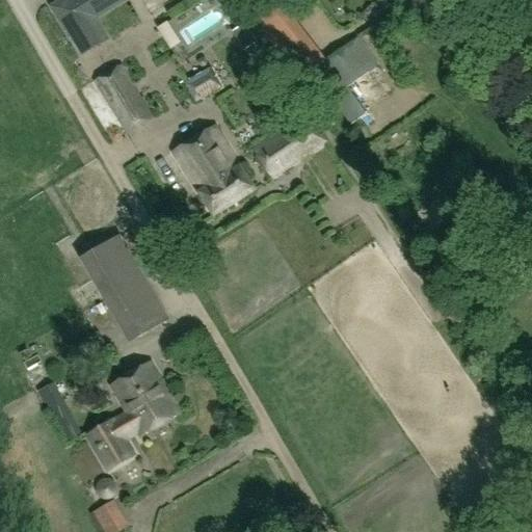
[(68,0),(54,8),(82,54),(105,41),(91,18),(121,0),(68,0)]
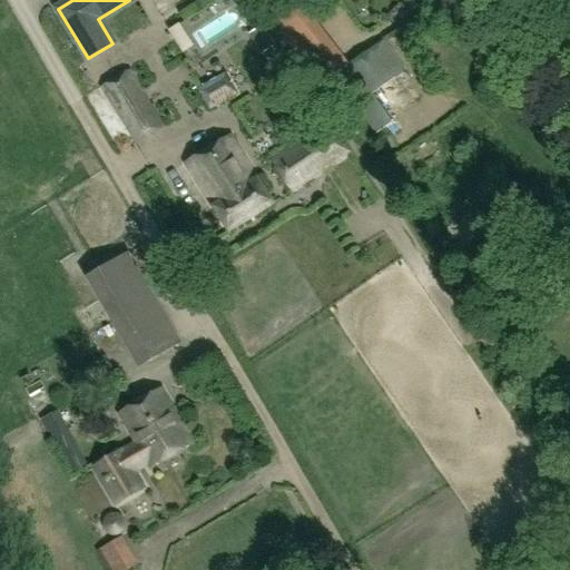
[(215,38),(246,20),(234,0),(229,0),(203,16),(215,38)]
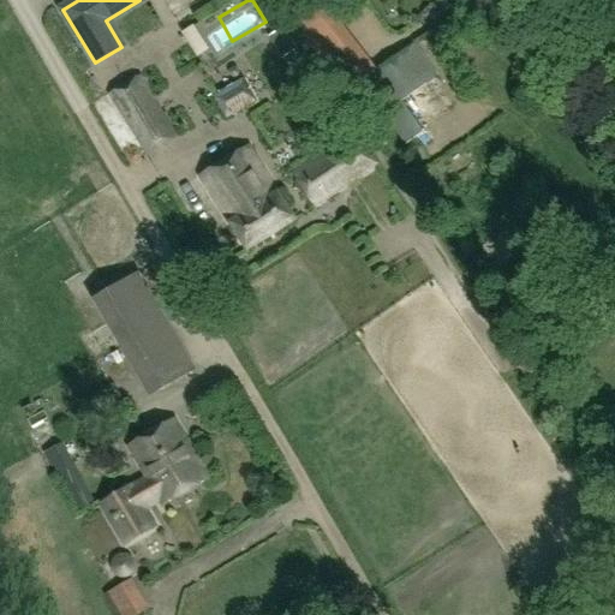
[(281,0),(280,3),(303,33),(332,11),(322,0),(281,0)]
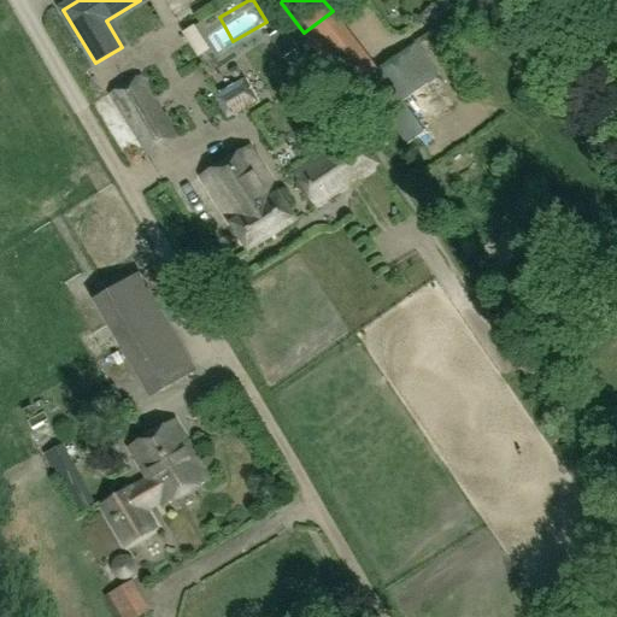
[(422,51),(417,43),(365,81),(407,141),(429,125),(410,99),(440,77),(422,51)]
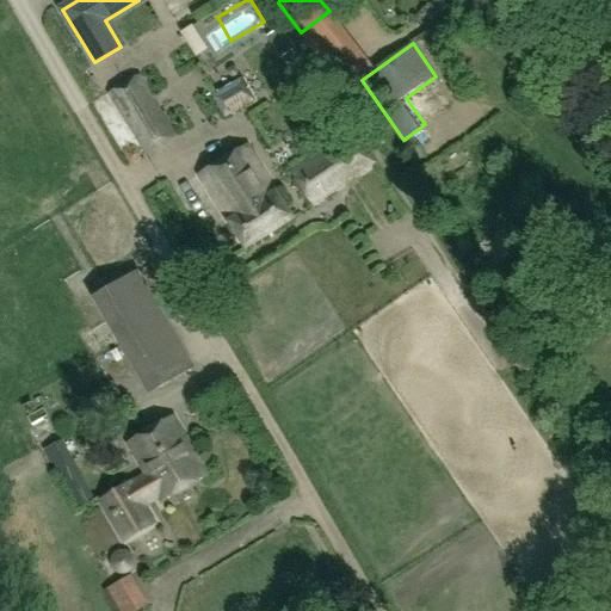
[(144,156),(178,136),(141,74),(106,94),(144,156)]
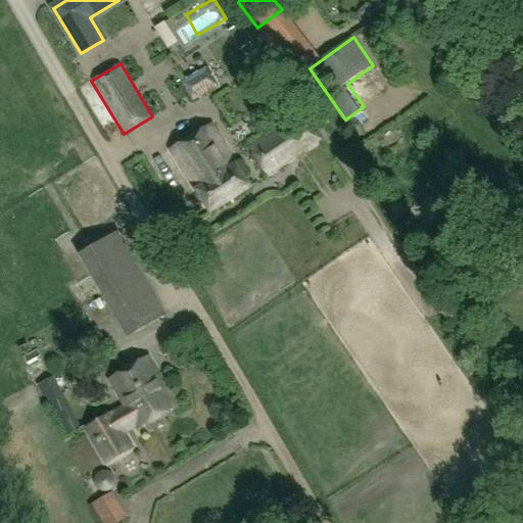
[(219,87),(207,67),(184,82),(182,83),(193,102),(219,87)]
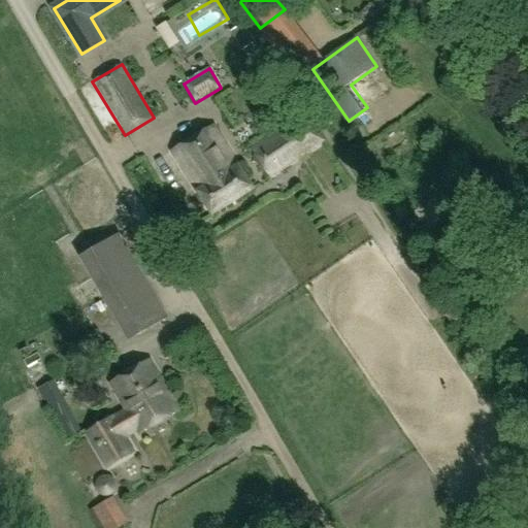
[(250,149),(270,179),(299,162),(296,158),(309,149),(312,154),(328,143),(306,110),(288,123),(291,127),(281,134),(277,130),(250,149)]
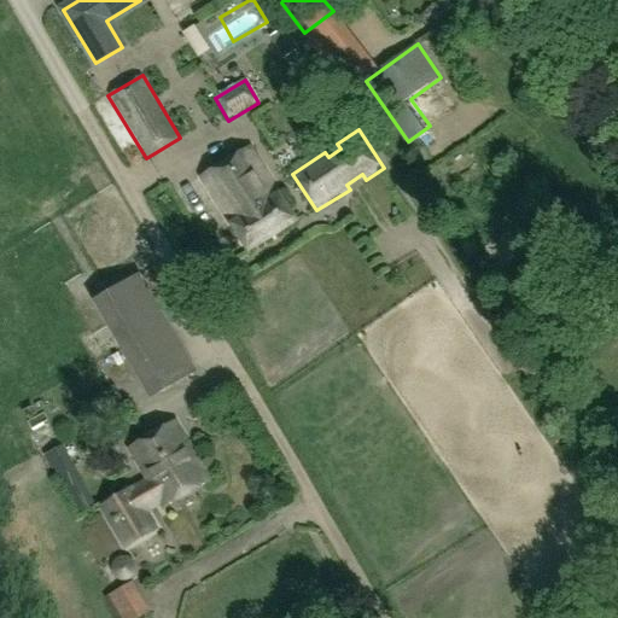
[(251,149),(202,180),(249,254),(297,222),(251,149)]
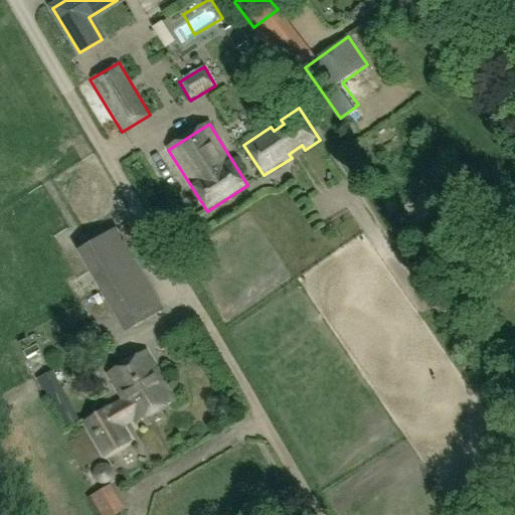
[(117,232),(87,249),(134,330),(164,313),(117,232)]
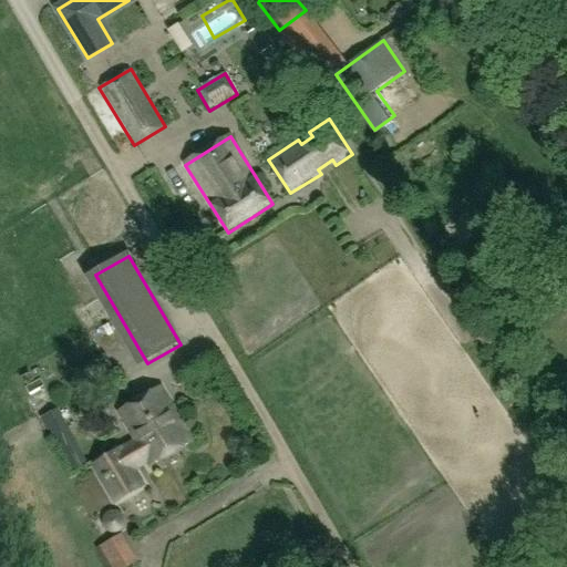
[(112,367),(105,354),(93,362),(100,374),(112,367)]
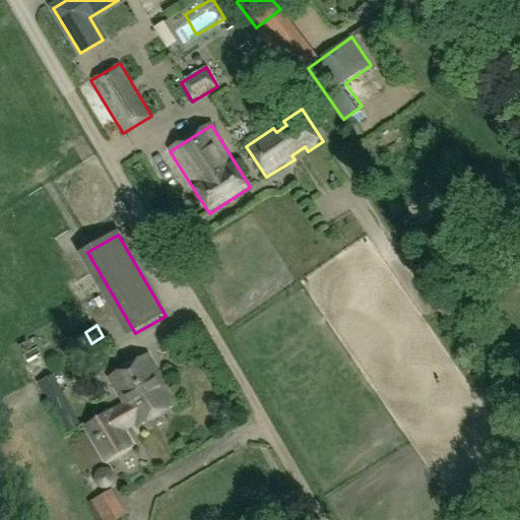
[(120,431),(134,423),(138,430),(178,406),(148,356),(109,380),(126,408),(112,416),(111,415),(87,429),(108,462),(131,448),(120,431)]
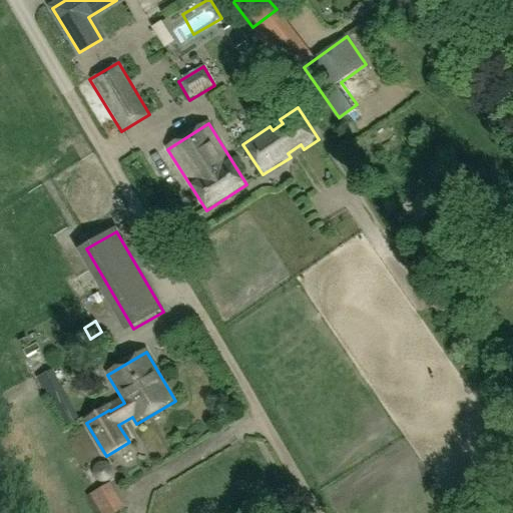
[(117,512),(125,508),(110,483),(87,497),(96,512),(117,512)]
